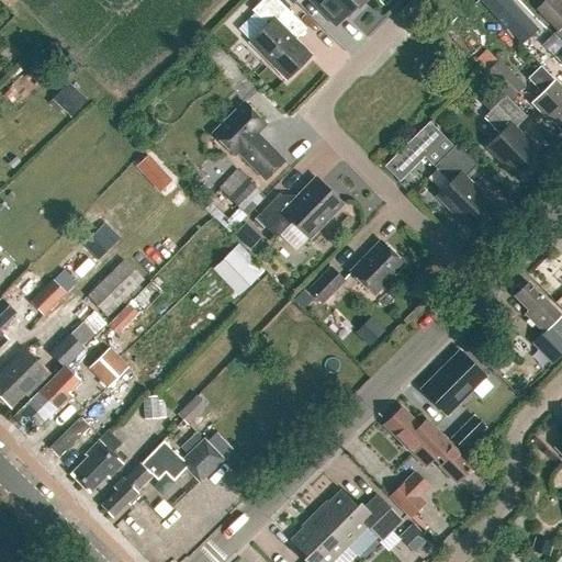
[(282,27),(292,17),(274,0),(262,0),(251,12),(266,26),(248,44),(285,81),(311,56),(282,27)]
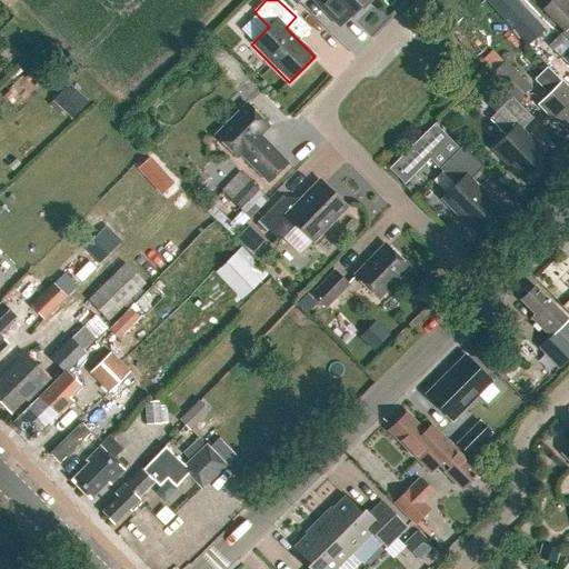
[(296,0),(299,3),(301,0),(313,0),(339,26),(359,7),(361,10),(371,0),(296,0)]
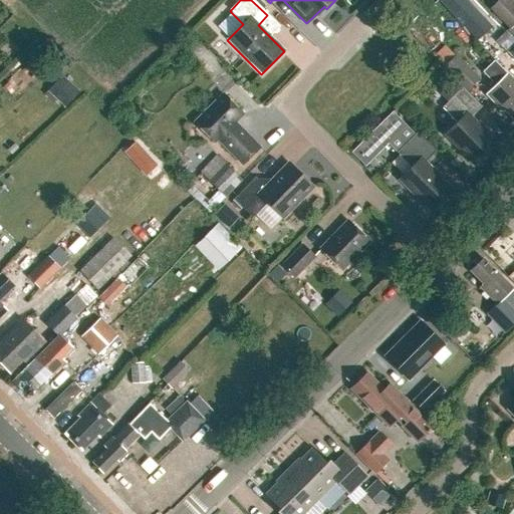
[(507,32),(513,39),(513,6),(508,0),(499,0),(489,10),(509,30),(507,32)]
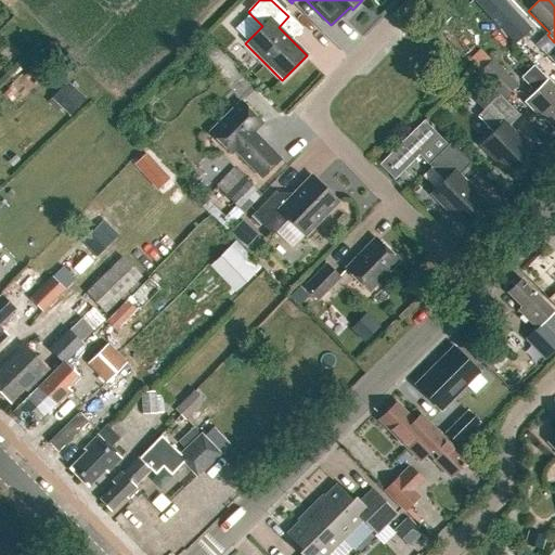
[(531,28),(514,10),(497,26),(515,44),(531,28)]
